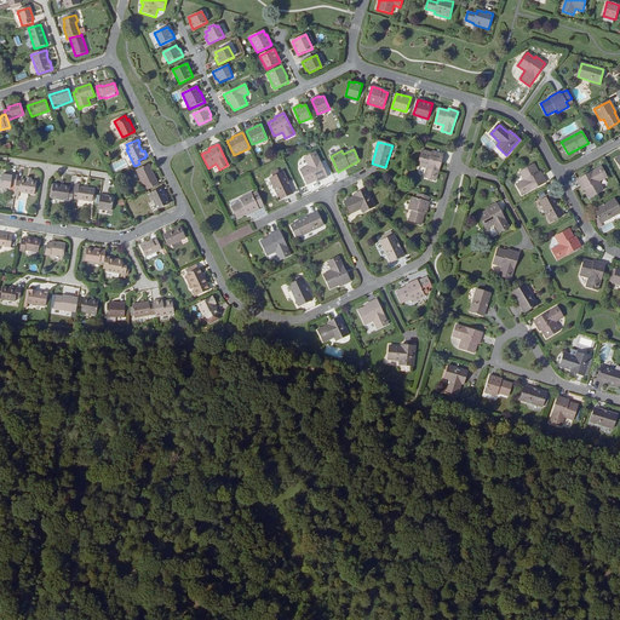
[(443,155),(432,151),(431,153),(422,150),(418,165),(426,168),(424,177),(436,181),(443,155)]
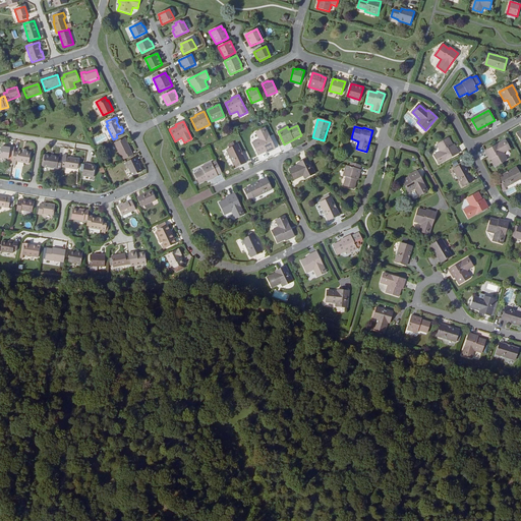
[(275,149),(265,128),(255,132),(259,139),(252,143),(257,155),(265,152),(266,153),(275,149)]
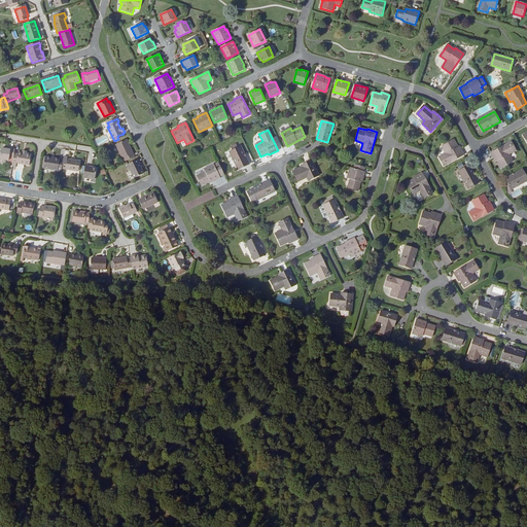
[(135,157),(130,146),(129,147),(126,140),(116,144),(124,159),(125,159),(127,162),(135,157)]
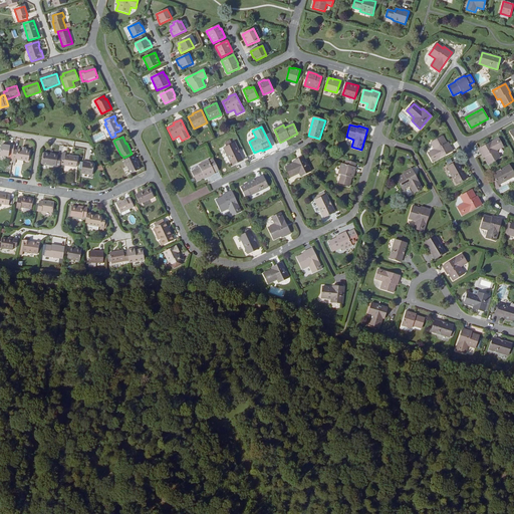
[(453,151),(448,143),(447,144),(443,137),(432,143),(435,150),(428,153),(433,162),(453,151)]
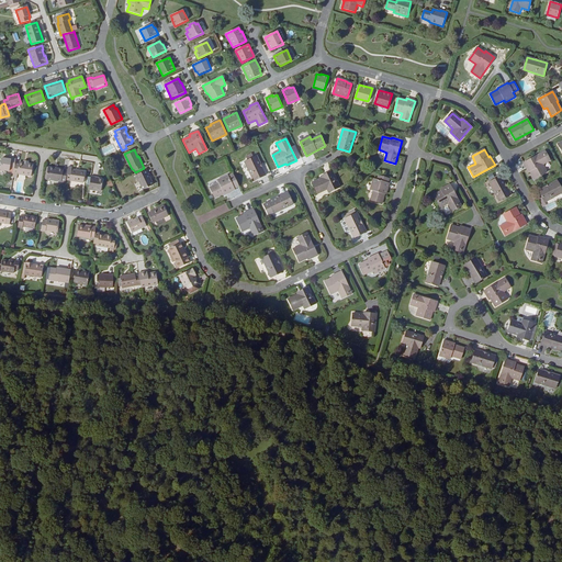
[(535,179),(547,172),(543,165),(550,160),(546,150),(524,163),(529,172),(530,171),(535,179)]
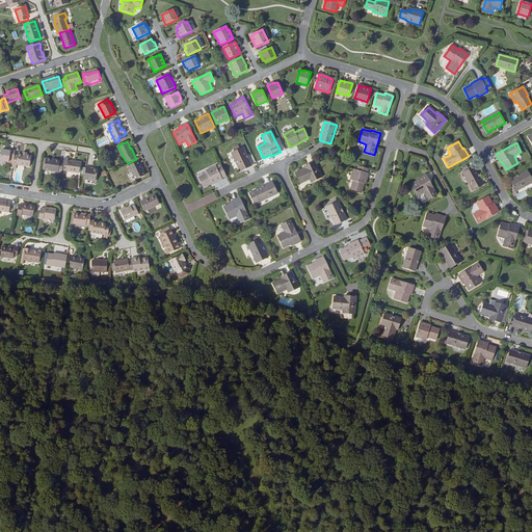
[(232,154),(240,171),(251,165),(243,148),(232,154)]
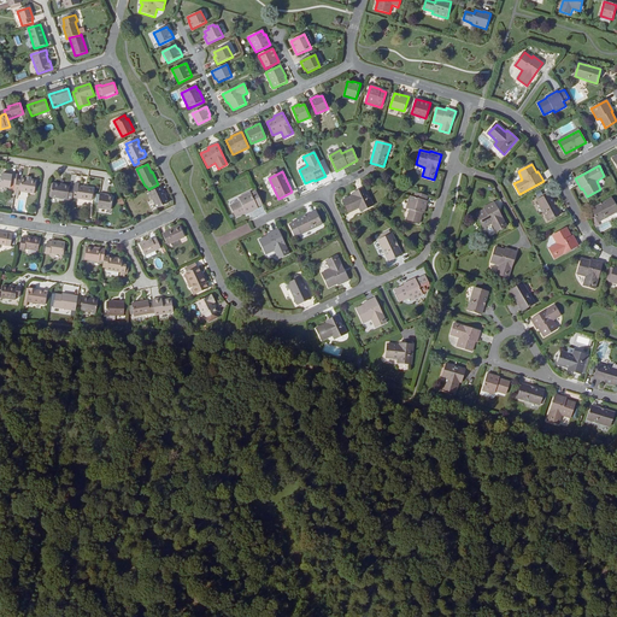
[(17,186),(17,181),(18,175),(13,175),(13,176),(4,175),(1,187),(11,188),(12,184),(17,186)]
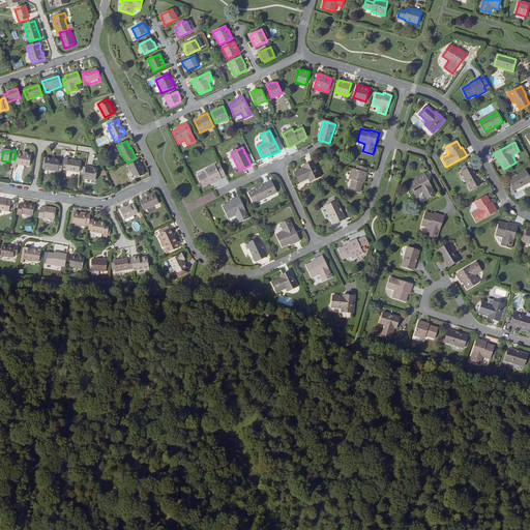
[(15,155),(15,159),(13,165),(12,168),(17,169),(18,165),(30,167),(32,156),(19,154),(19,155),(15,155)]
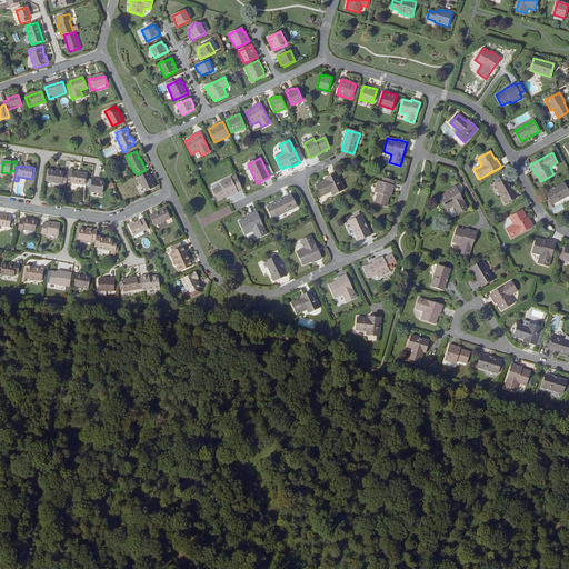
[(67,186),(69,172),(50,170),(48,182),(67,186)]
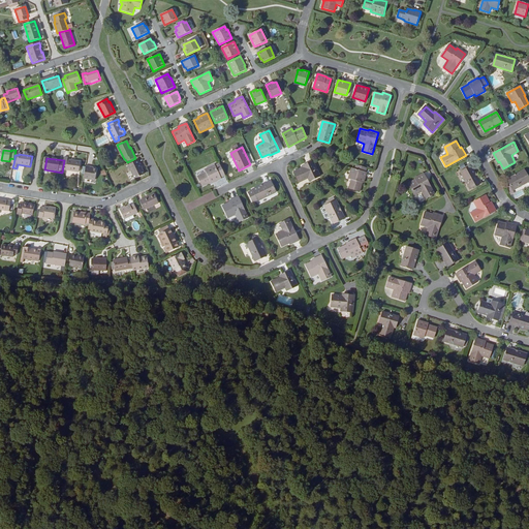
[(66,172),(80,174),(82,162),(68,160),(66,172)]
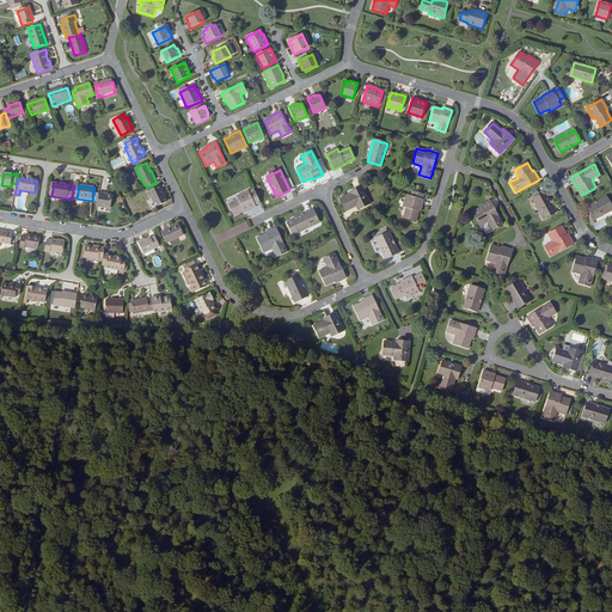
[(164,194),(160,185),(148,190),(157,207),(166,202),(163,195),(164,194)]
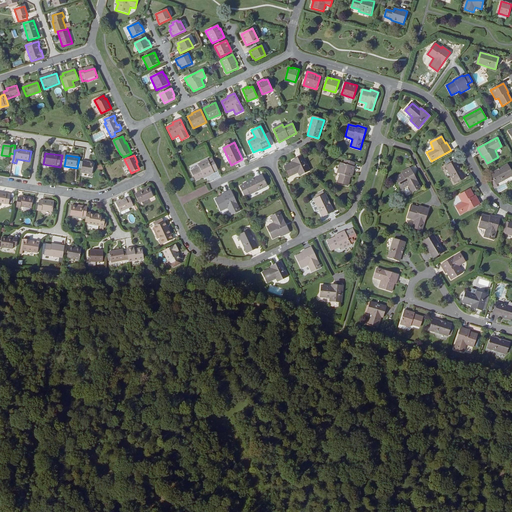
[(298,172),(299,175),(309,170),(302,156),(292,161),(293,162),(284,166),(289,176),(298,172)]
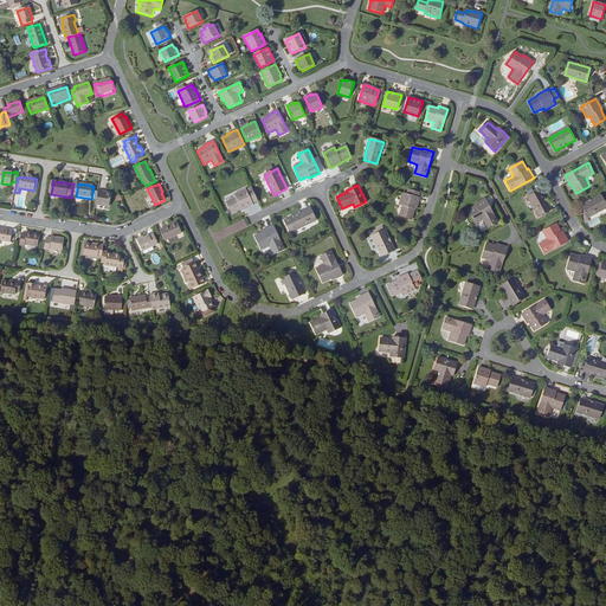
[(245,189),(234,194),(236,198),(226,202),(232,213),(242,210),(242,211),(253,205),(252,204),(258,201),(251,187),(246,191),(245,189)]
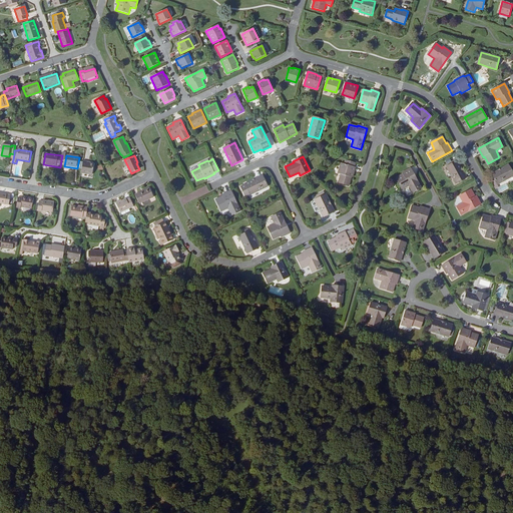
[(342,158),(338,173),(341,174),(339,183),(349,186),(351,177),(352,177),(355,167),(356,162),(342,158)]
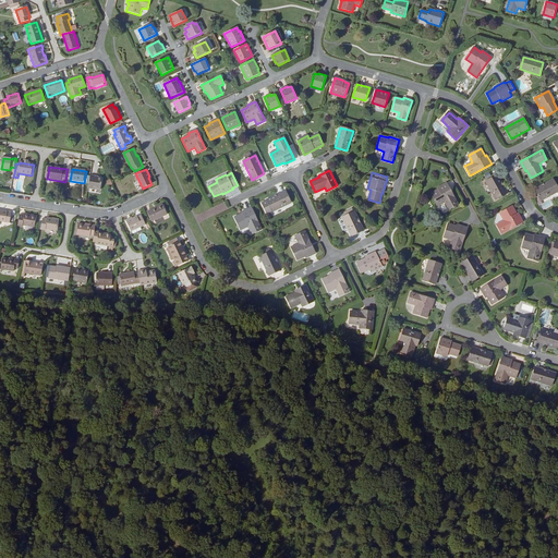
[(507,193),(497,174),(486,181),(496,199),(507,193)]
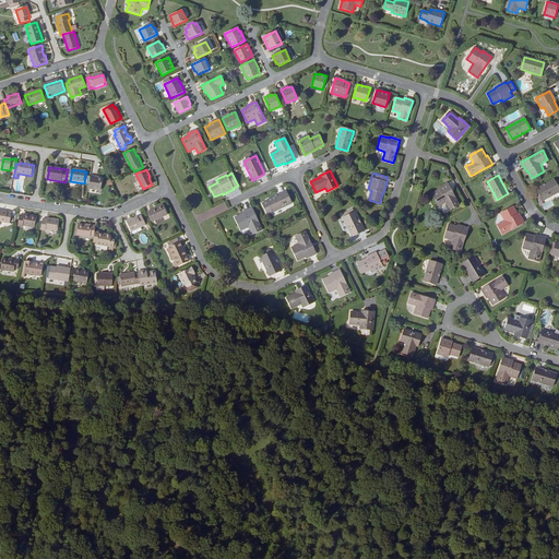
[(100,191),(103,179),(95,178),(95,177),(91,176),(88,189),(100,191)]
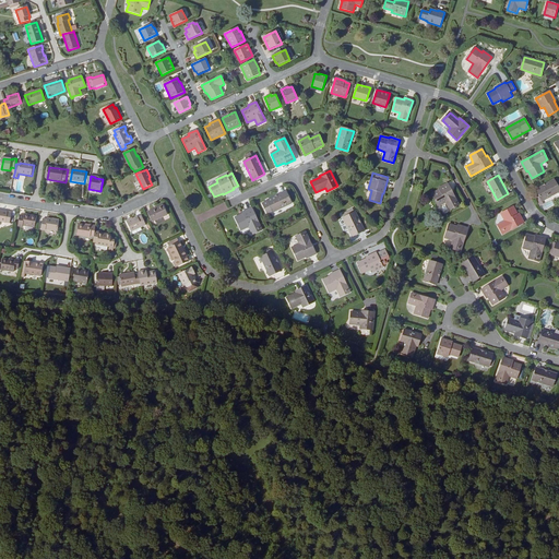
[(542,201),(558,191),(558,189),(554,179),(536,189),(542,201)]
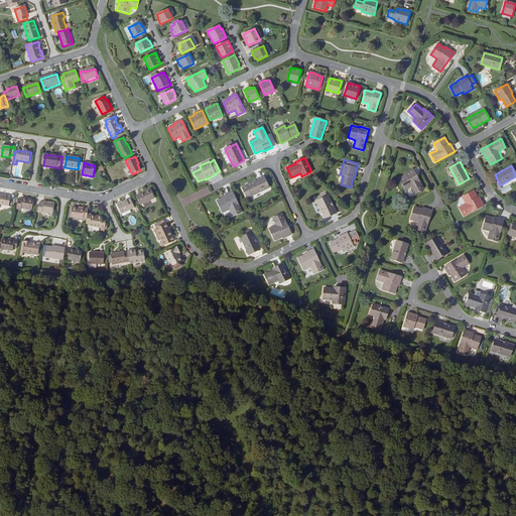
[(413,169),(404,174),(405,175),(398,179),(404,190),(411,186),(415,194),(424,188),(413,169)]
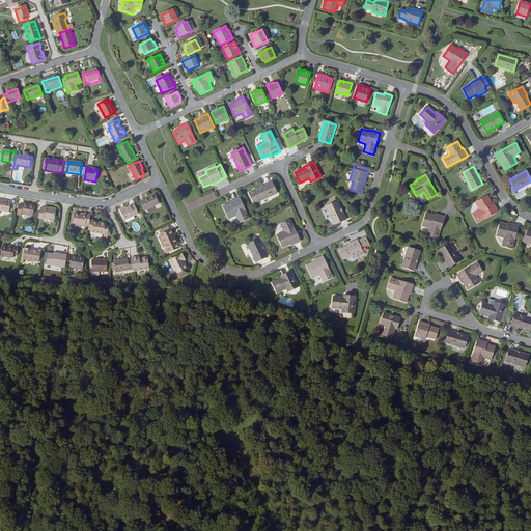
[(259,201),(277,193),(271,182),(253,190),(254,191),(249,193),(254,203),(258,201),(259,201)]
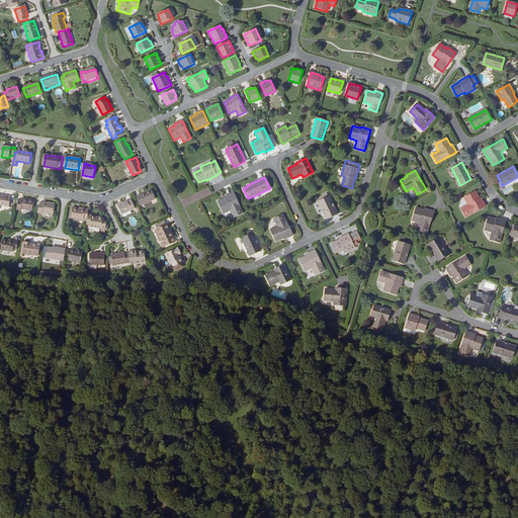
[(138,196),(142,205),(156,198),(152,189),(138,196)]
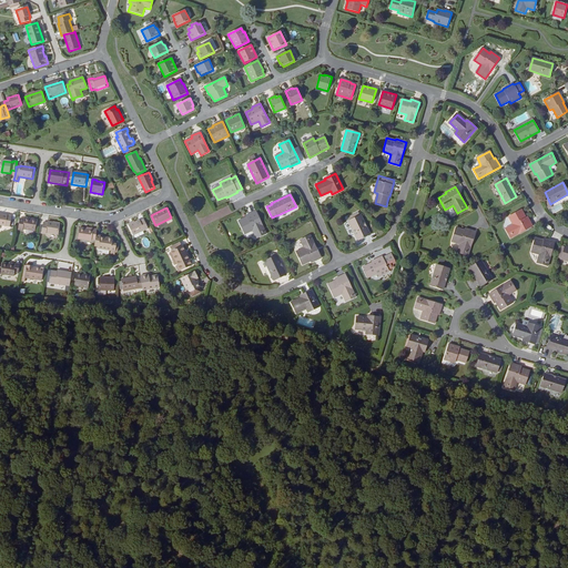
[(510,237),(533,226),(527,216),(526,217),(521,210),(509,216),(513,224),(505,229),(510,237)]
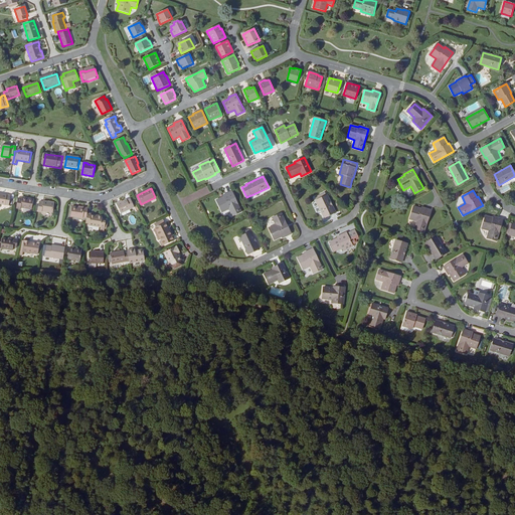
[(228,209),(232,216),(241,211),(231,191),(222,195),(223,197),(216,200),(221,212),(228,209)]
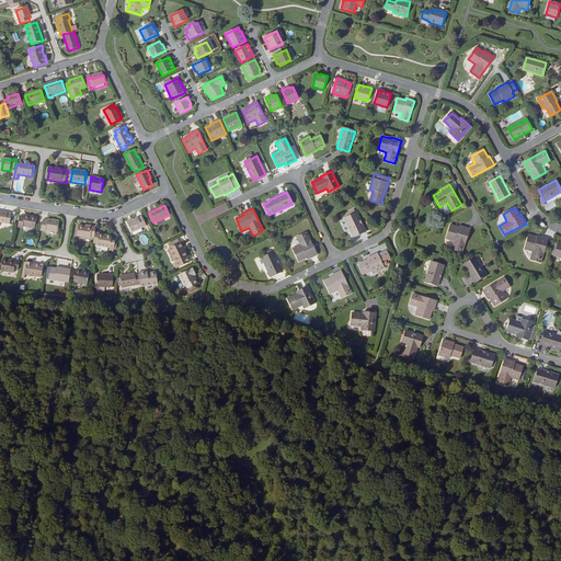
[(0,225),(0,222),(11,224),(12,213),(0,210),(0,225)]
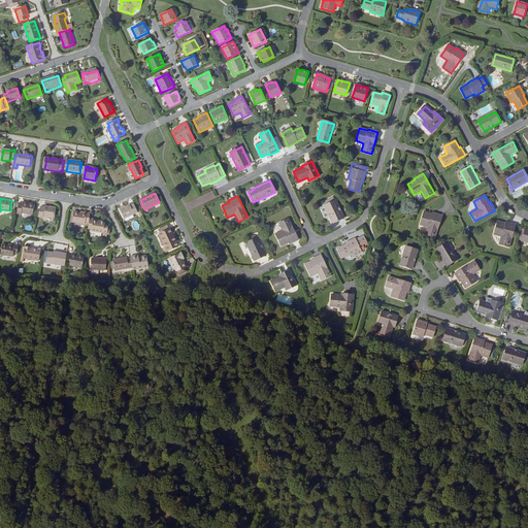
[(324,205),(332,223),(343,218),(335,200),(324,205)]
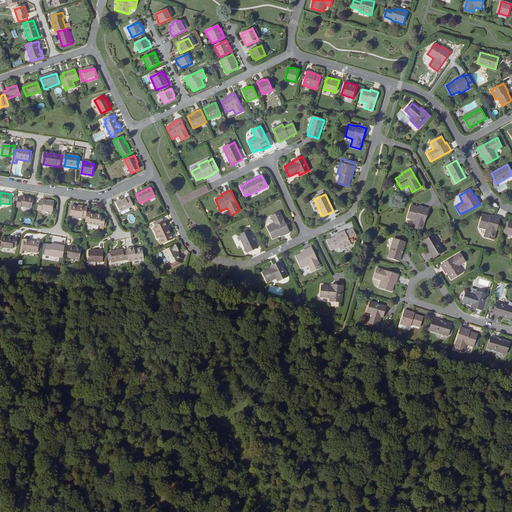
[(34,198),(23,196),(23,198),(19,197),(17,207),(22,208),(22,206),(32,208),(34,198)]
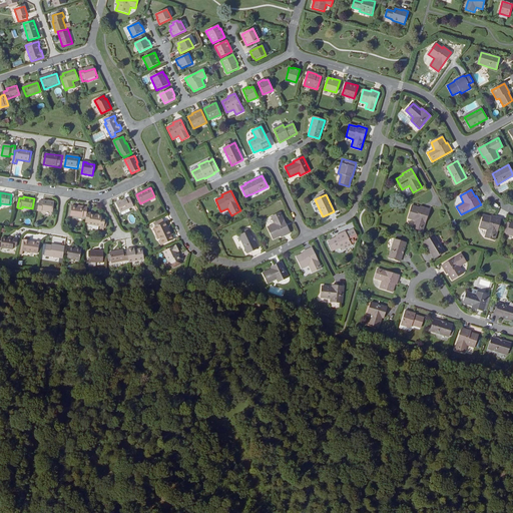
[(135,206),(131,198),(127,199),(127,198),(117,203),(121,212),(135,206)]
